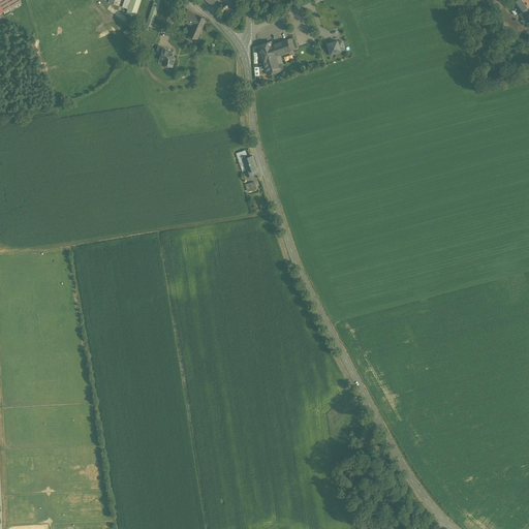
[(0,0),(0,12),(21,1),(20,0),(0,0)]
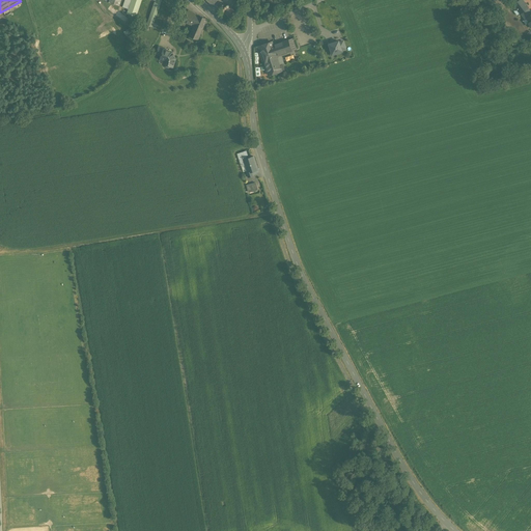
[(124,0),(122,7),(128,9),(131,0),(124,0)]
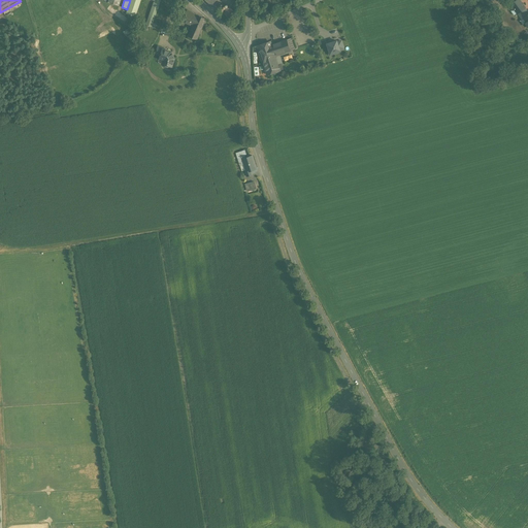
[(139,0),(130,0),(127,9),(126,13),(135,15),(139,0)]
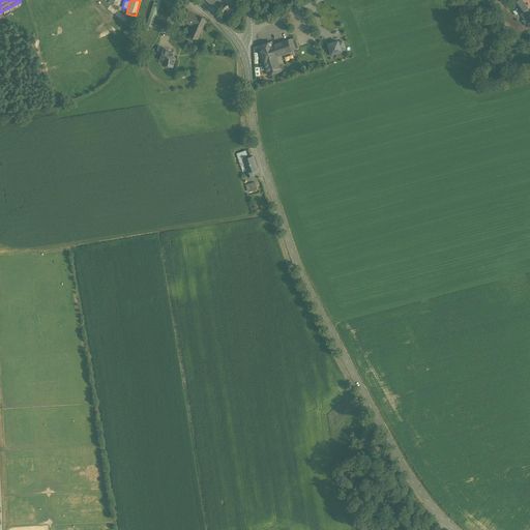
[(160,0),(154,0),(146,25),(151,27),(153,23),(160,0)]
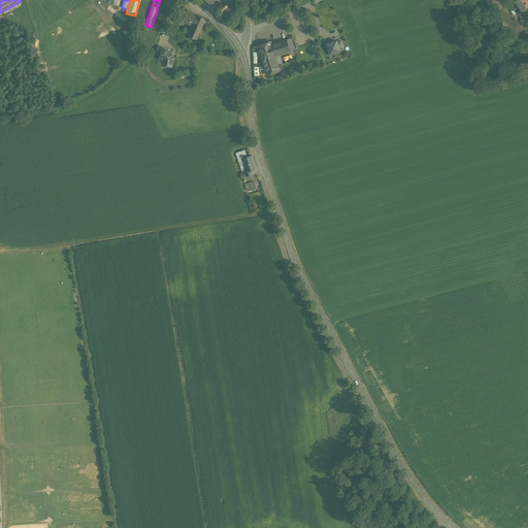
[(527,10),(527,5),(523,0),(518,0),(513,4),(522,15),(527,10)]
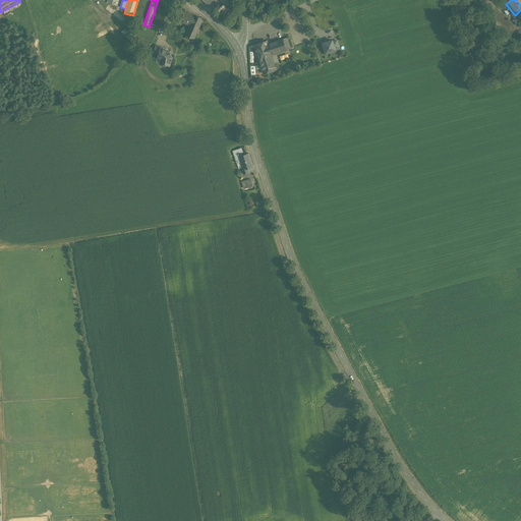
[(225,15),(232,9),(227,4),(220,10),(225,15)]
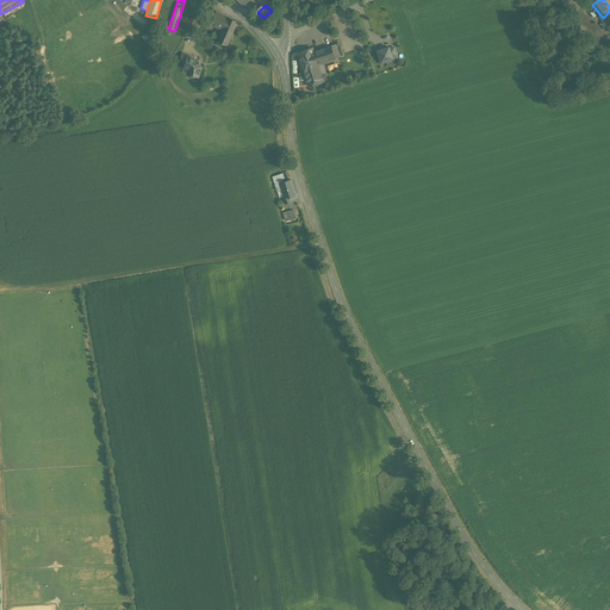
[(237,22),(228,18),(217,42),(226,47),(237,22)]
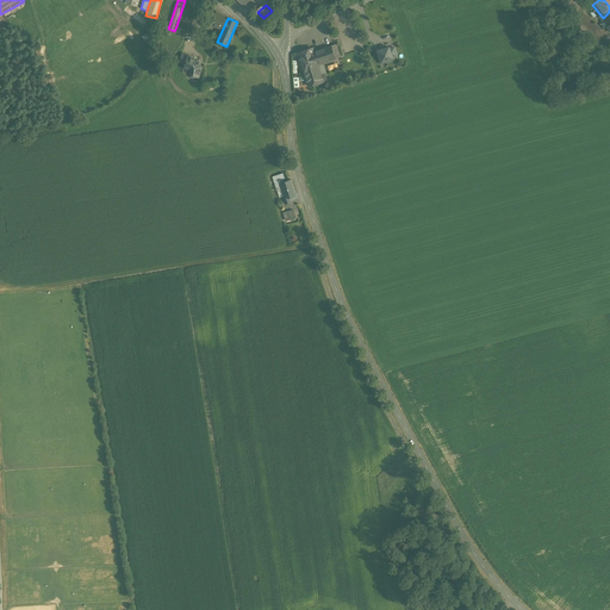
[(147,42),(155,36),(151,31),(143,36),(147,42)]
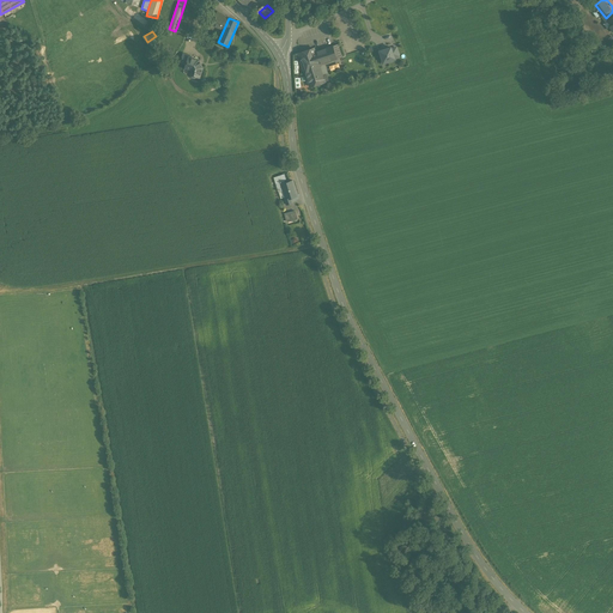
[(153,38),(147,43),(153,52),(159,48),(153,38)]
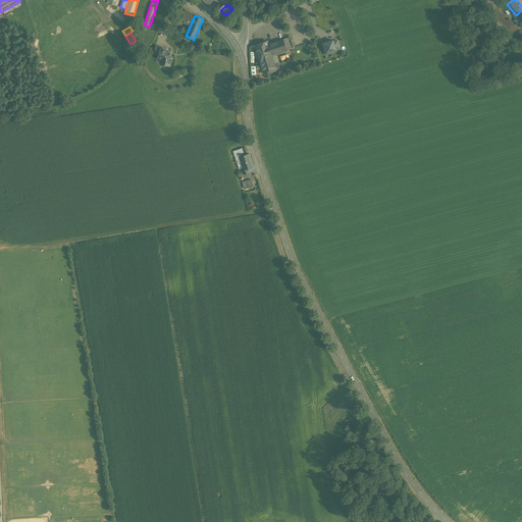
[(288,38),(282,39),(286,50),(292,48),(288,38)]
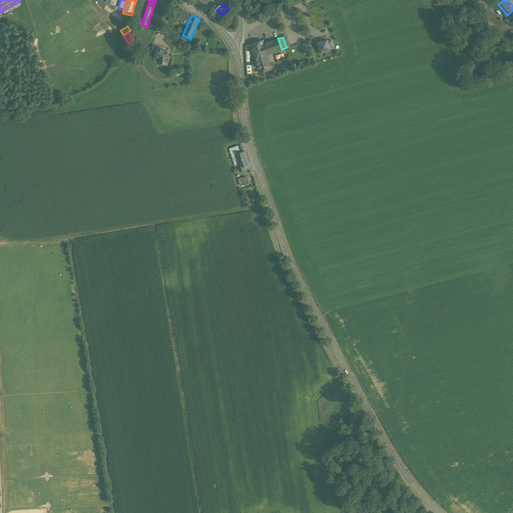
[(278,38),(264,43),(268,56),(272,54),(271,53),(282,49),(278,38)]
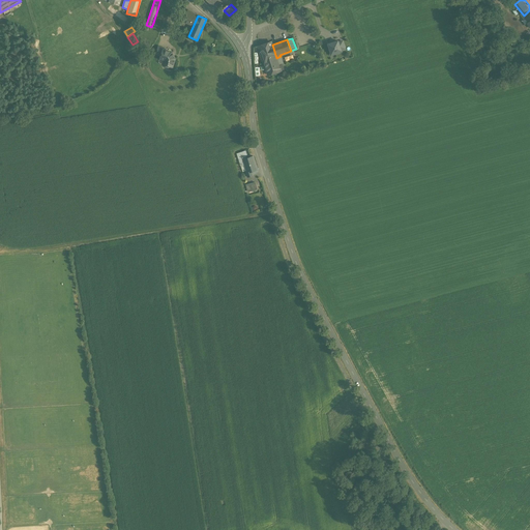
[(337,40),(328,45),(331,54),(342,51),(337,40)]
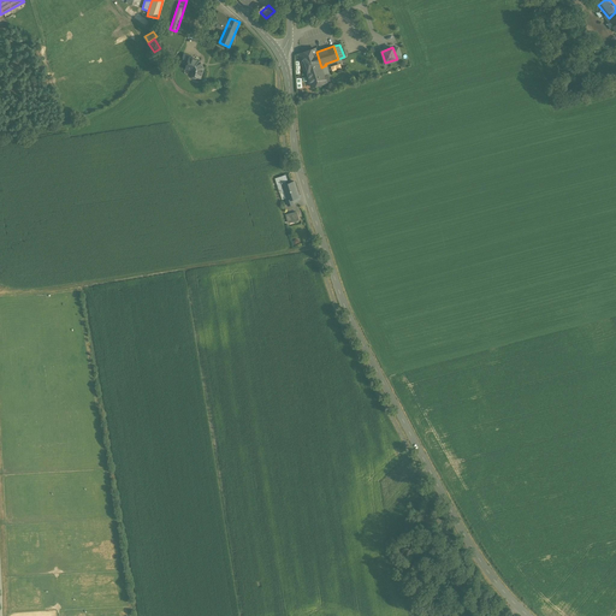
[(321,67),(317,52),(315,49),(301,54),(312,87),(330,81),(329,75),(327,73),(324,75),(321,67)]
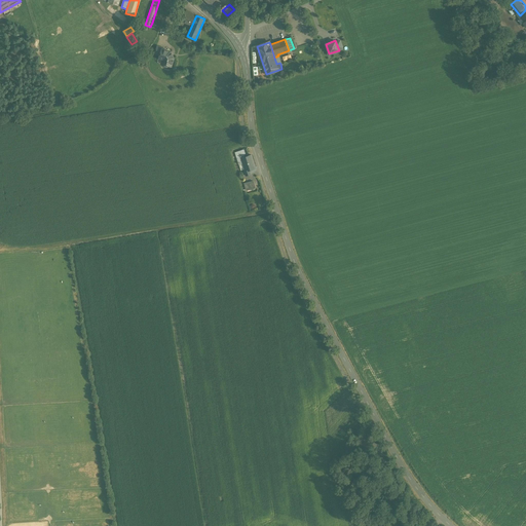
[(154,54),(159,55),(161,48),(162,49),(162,47),(157,45),(154,54)]
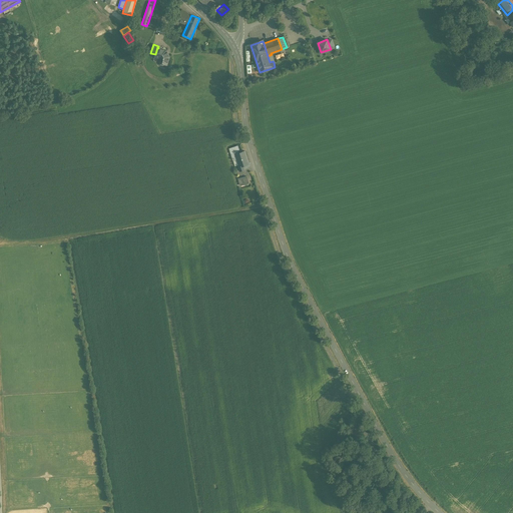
[(166,50),(158,48),(157,47),(155,54),(155,57),(158,58),(159,59),(159,62),(160,62),(160,63),(160,64),(162,65),(163,65),(164,63),(166,64),(169,57),(166,50)]
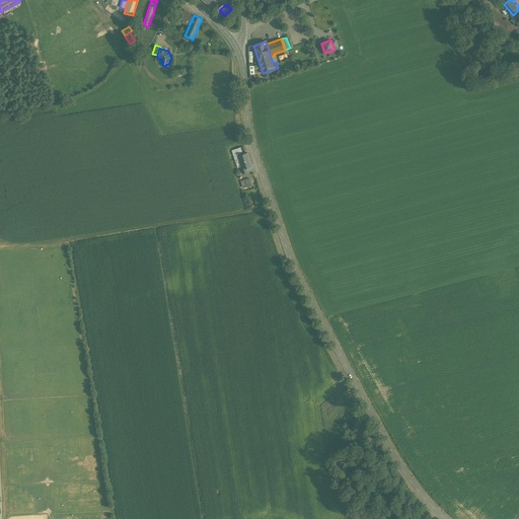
[(240,148),(232,150),(236,162),(239,161),(241,168),(240,168),(242,173),(247,171),(246,167),(252,166),(247,153),(241,155),(240,152),(241,152),(240,148)]
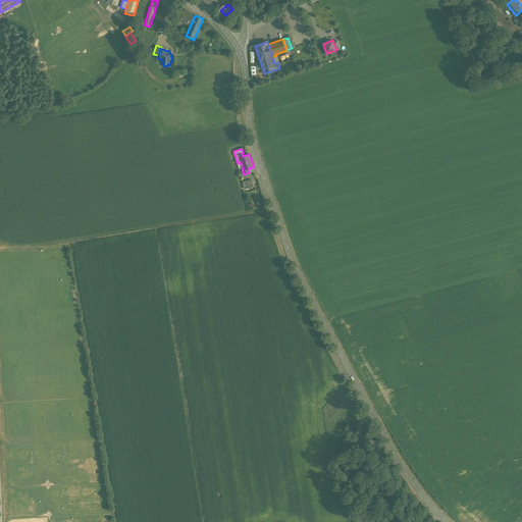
[(251,180),(243,183),(245,189),(252,187),(251,180)]
